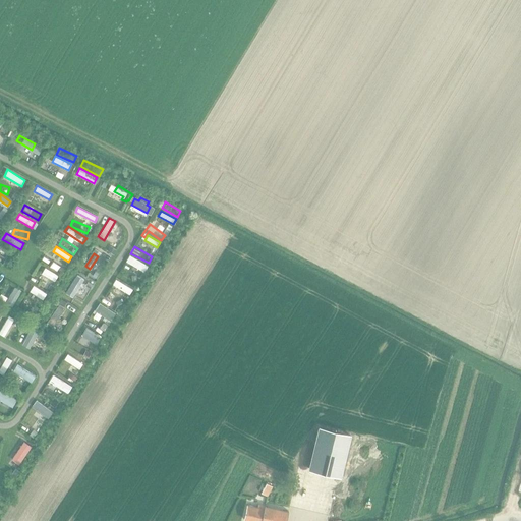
[(148,266),(130,255),(126,262),(145,272),(148,266)]
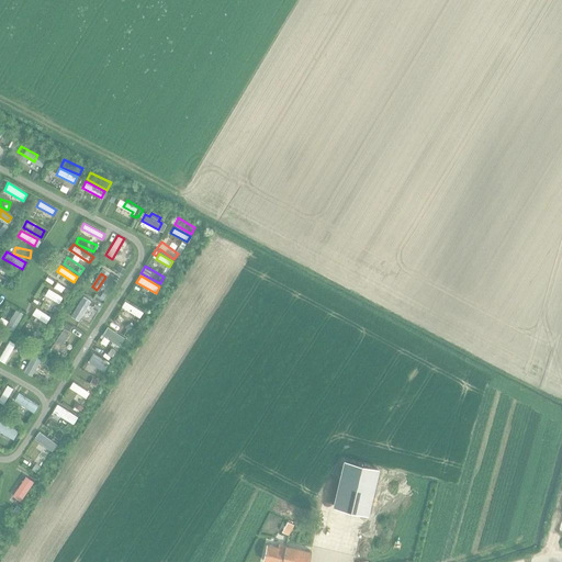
[(64,296),(69,290),(55,279),(51,285),(64,296)]
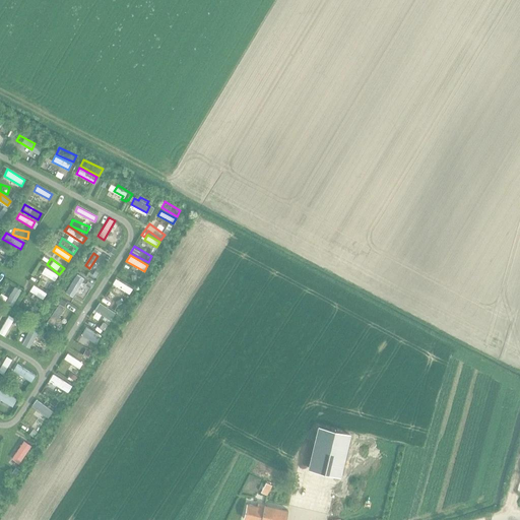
[(58,275),(45,267),(42,273),(55,280),(58,275)]
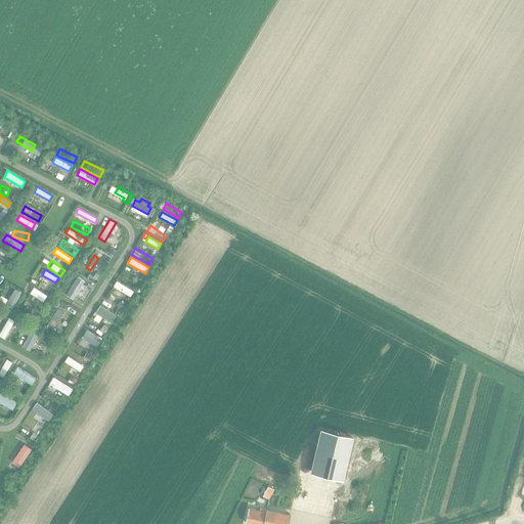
[(117,279),(135,288),(138,281),(120,273),(117,279)]
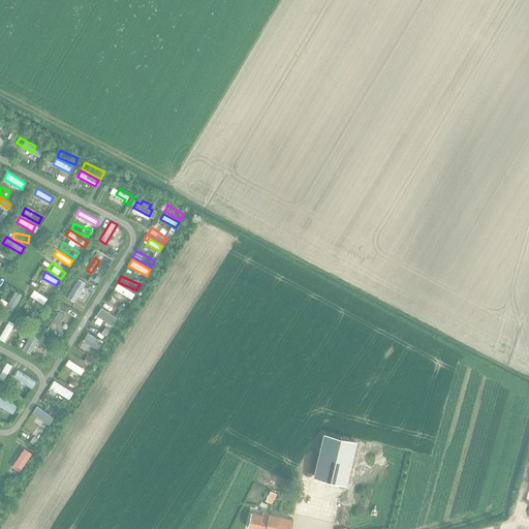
[(35,288),(47,296),(51,289),(39,281),(35,288)]
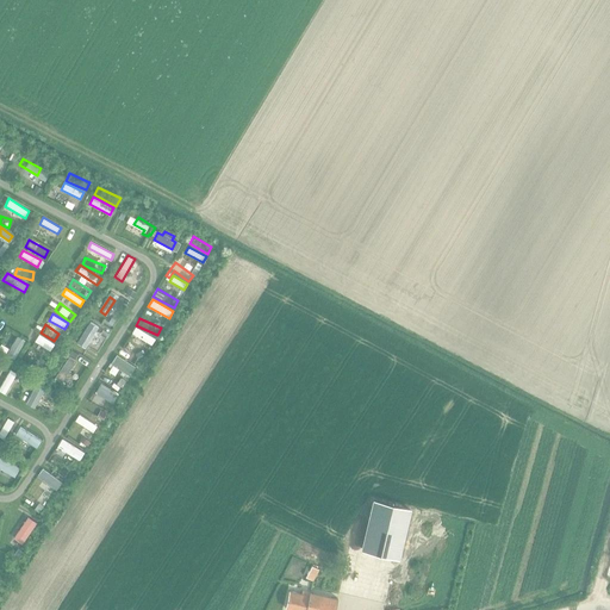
[(89,325),(79,341),(85,346),(95,329),(89,325)]
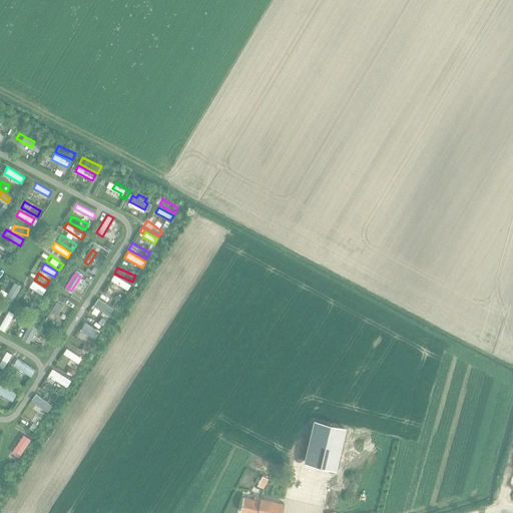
[(126,283),(114,275),(111,280),(123,288),(126,283)]
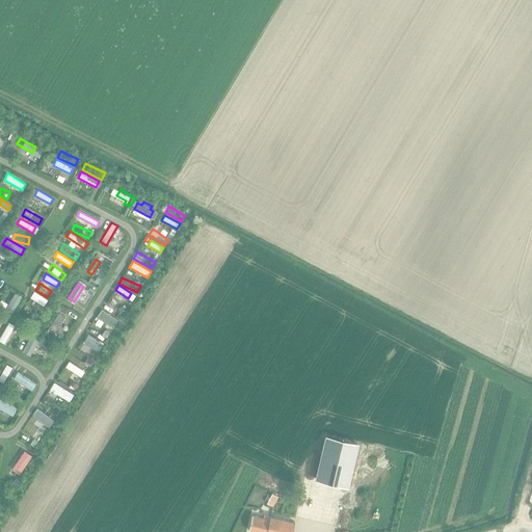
[(48,300),(34,292),(30,297),(44,306),(48,300)]
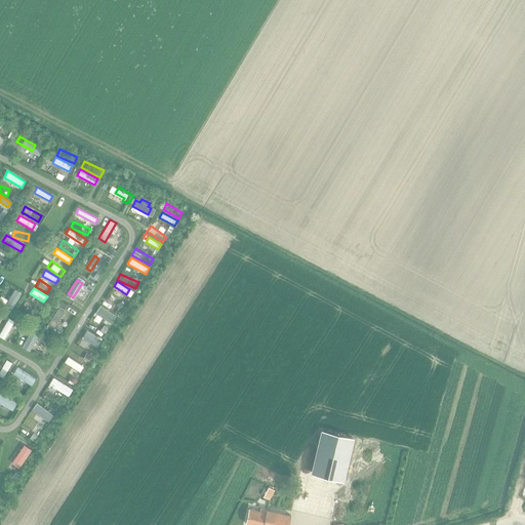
[(15,291),(6,307),(12,310),(22,294),(15,291)]
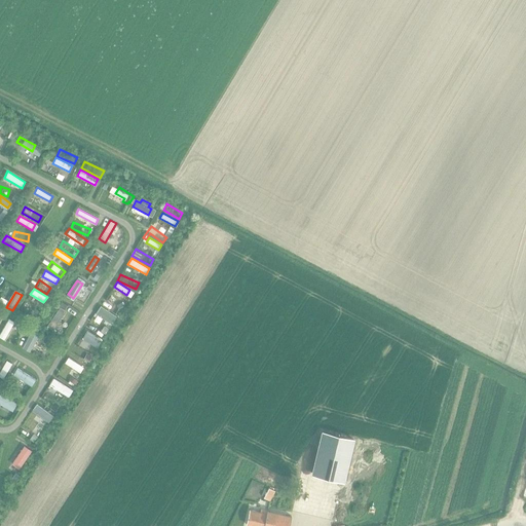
[(117,312),(120,306),(105,297),(102,303),(117,312)]
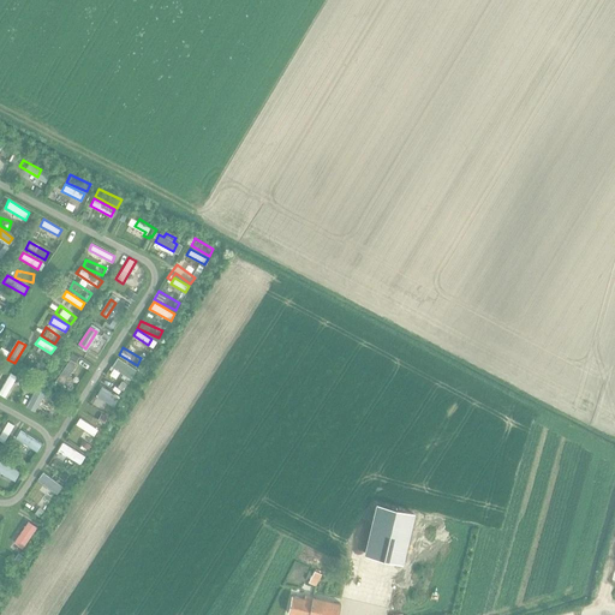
[(137,369),(120,358),(117,364),(133,375),(137,369)]
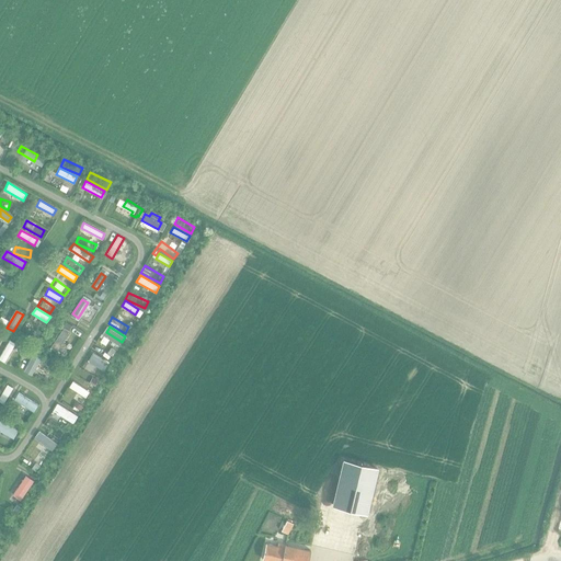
[(64,328),(50,347),(57,352),(70,332),(64,328)]
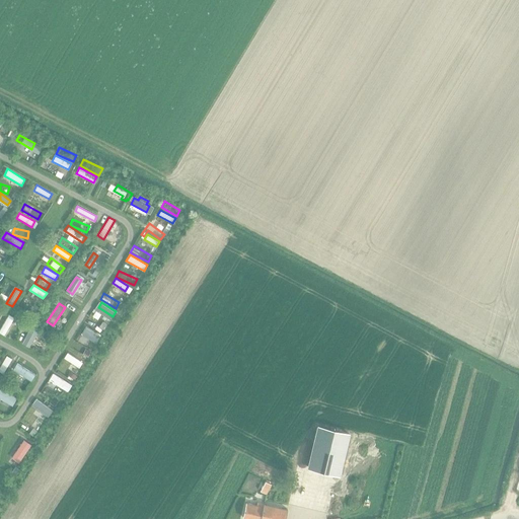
[(9,315),(0,329),(0,332),(4,336),(14,318),(9,315)]
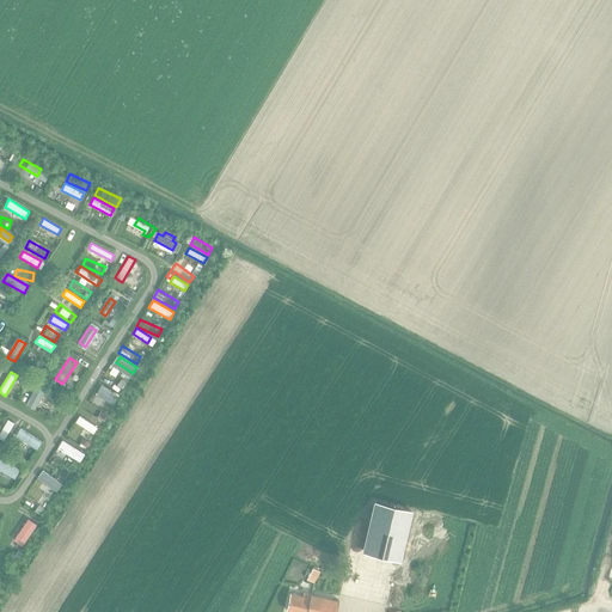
[(37,385),(28,404),(34,408),(43,389),(37,385)]
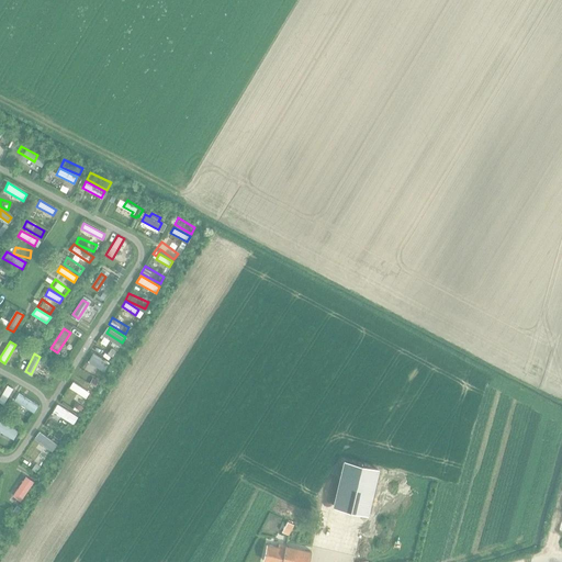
[(107,368),(89,358),(85,364),(103,374),(107,368)]
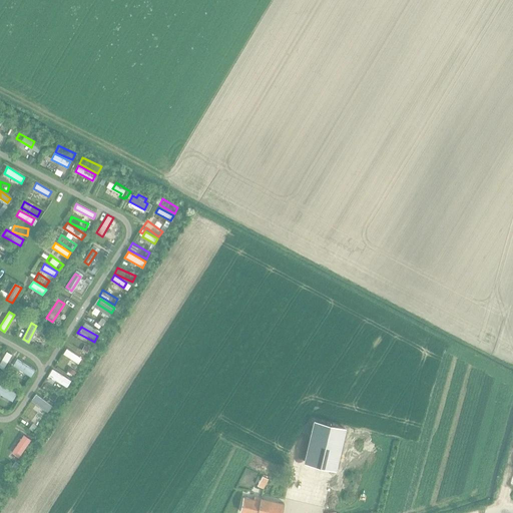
[(84,355),(87,349),(70,342),(68,348),(84,355)]
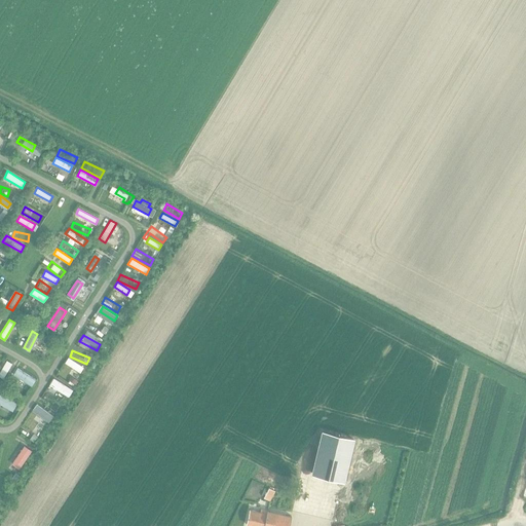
[(83,368),(68,358),(65,363),(80,372),(83,368)]
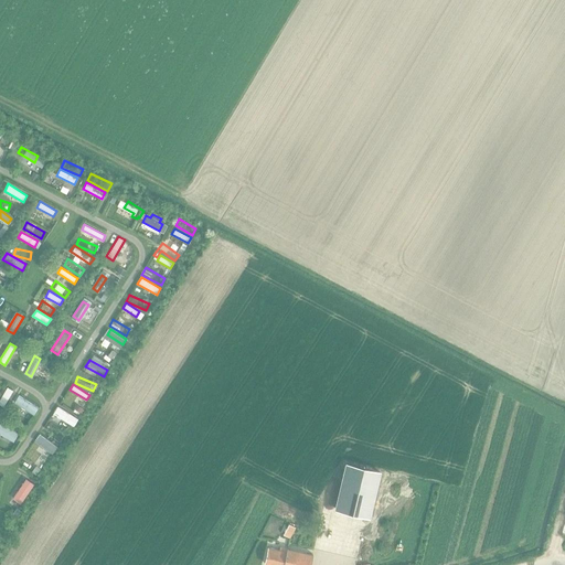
[(8,387),(0,400),(0,404),(3,407),(13,391),(8,387)]
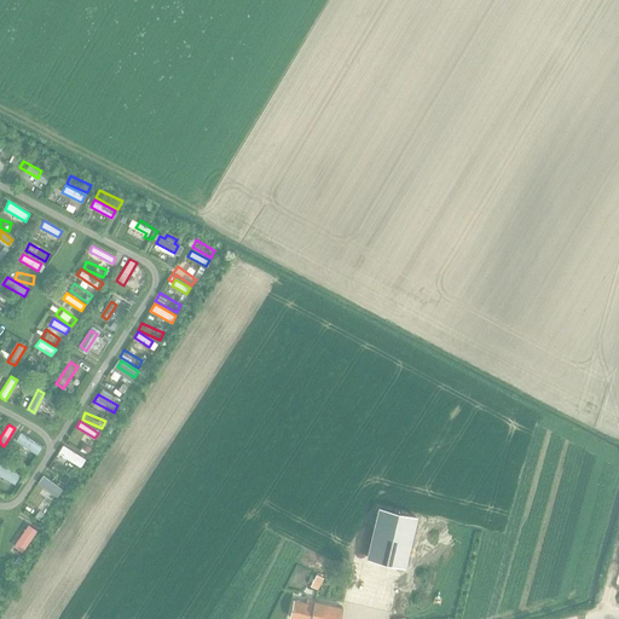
[(71,434),(65,444),(88,458),(94,449),(71,434)]
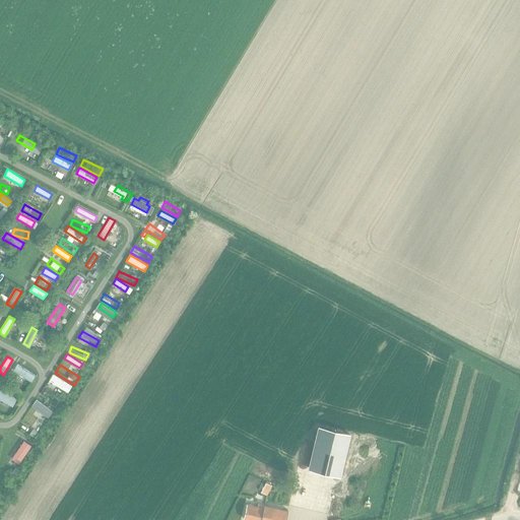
[(34,375),(18,366),(15,371),(30,380),(34,375)]
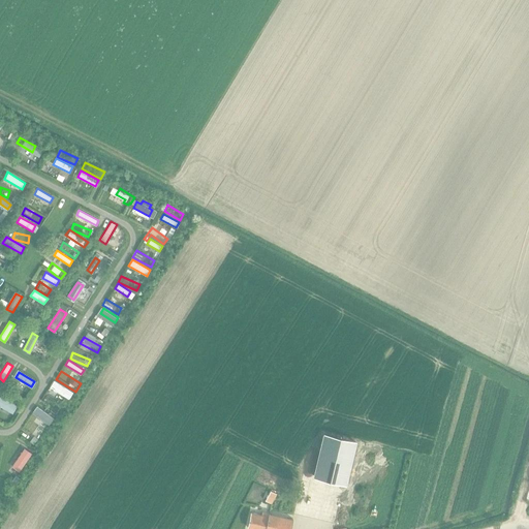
[(73,393),(54,380),(50,387),(69,399),(73,393)]
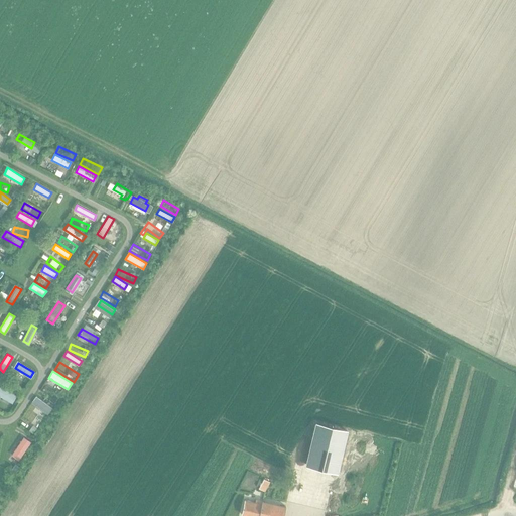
[(3,387),(0,393),(0,405),(9,390),(3,387)]
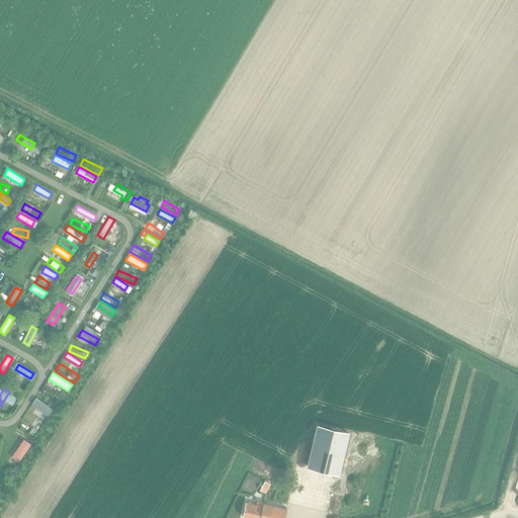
[(52,410),(37,400),(34,404),(48,414),(52,410)]
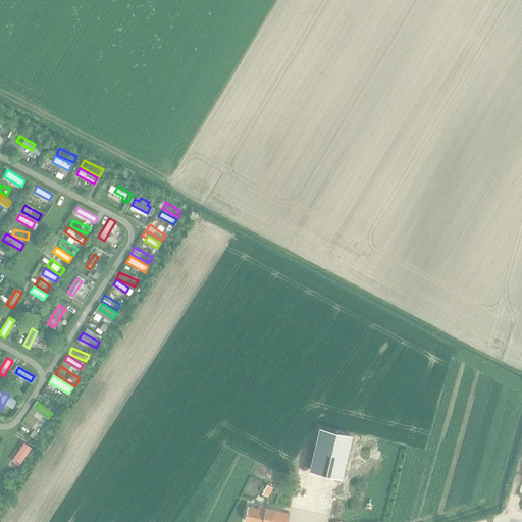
[(310,470),(342,477),(351,436),(319,429),(310,470)]
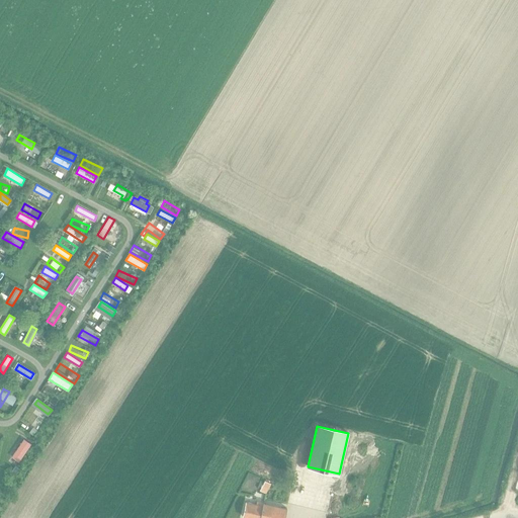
[(28,430),(18,450),(26,455),(37,435),(28,430)]
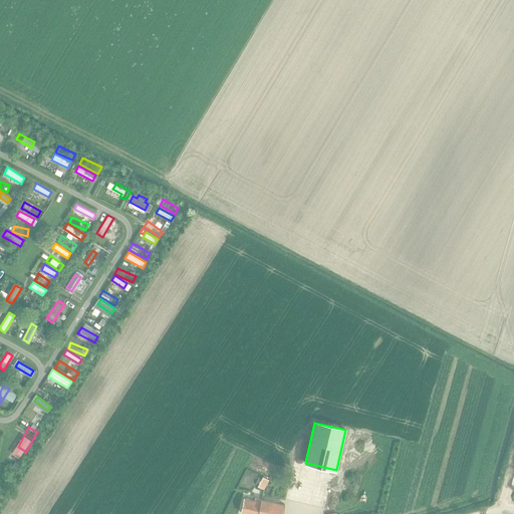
[(258,487),(264,490),(269,481),(263,478),(258,487)]
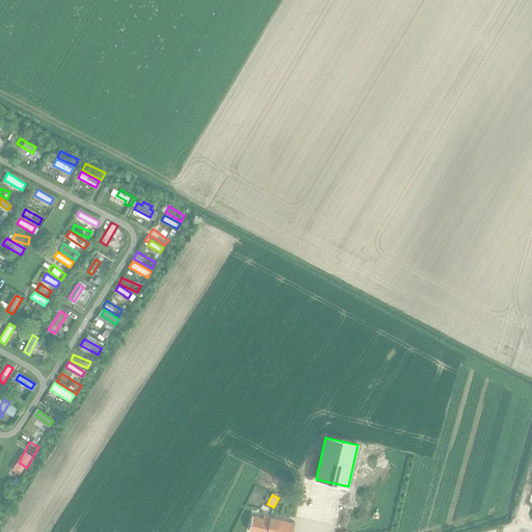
[(255,531),(292,531),(294,522),(264,514),(263,517),(253,515),(249,531),(255,531)]
